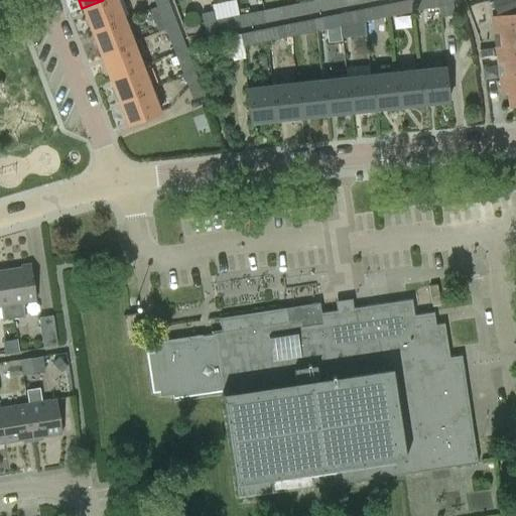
[(91,31),(124,19),(116,0),(103,0),(82,8),(91,31)]
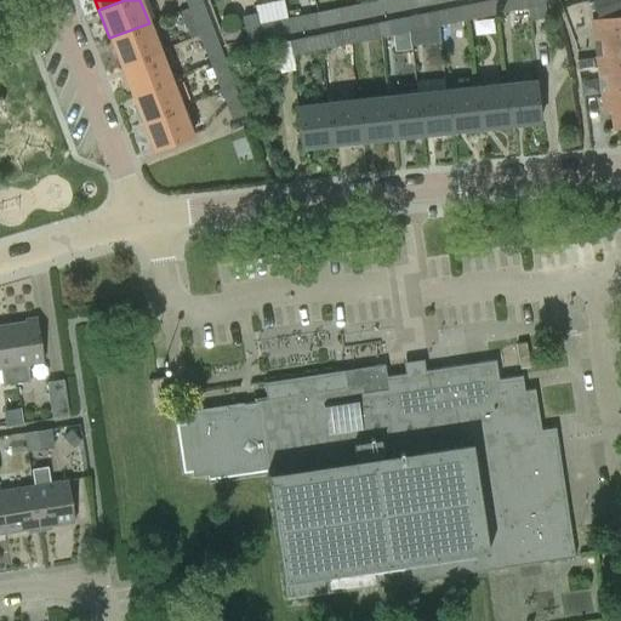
[(315,0),(318,11),(315,12),(320,27),(349,21),(345,6),(340,7),(339,0),(315,0)]
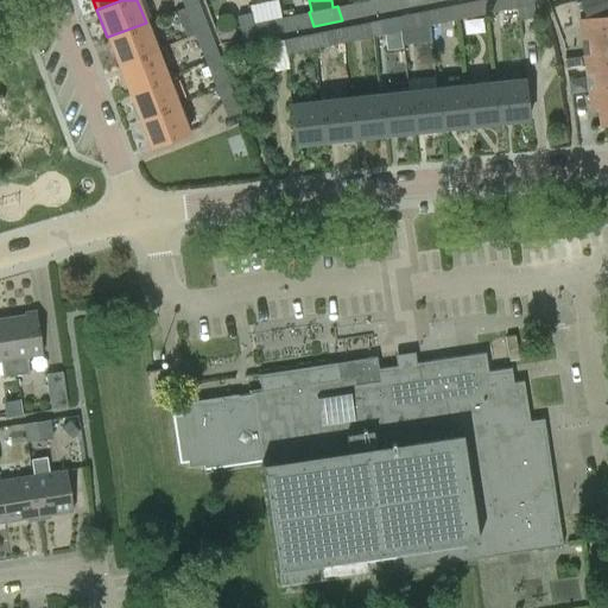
[(337,6),(342,20),(371,14),(366,0),(337,6)]
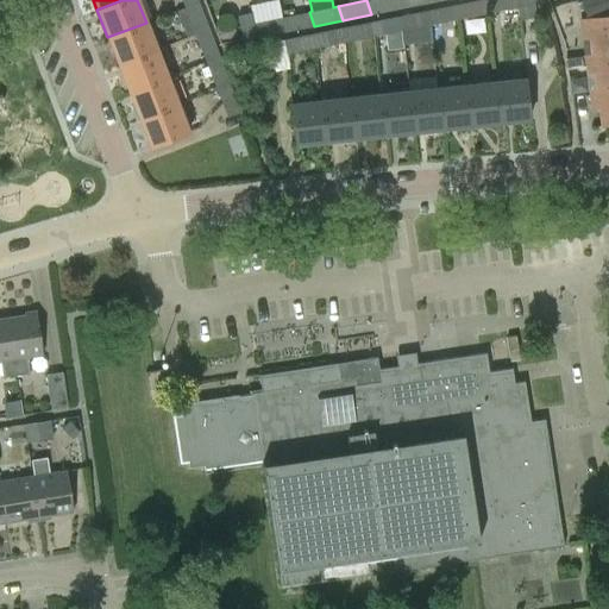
[(400,8),(397,0),(366,0),(371,14),(400,8)]
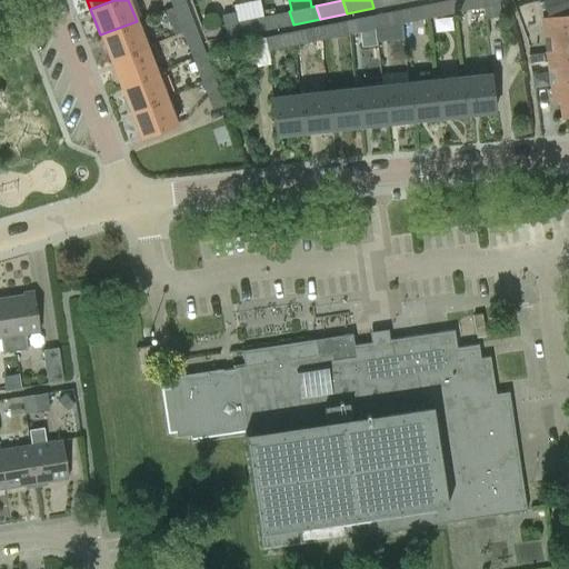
[(456,12),(453,0),(446,0),(427,5),(428,18),(456,12)]
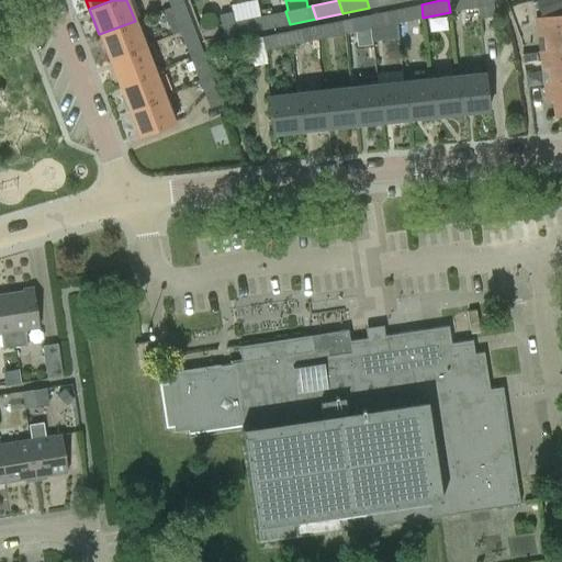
[(448,0),(450,12),(476,7),(479,19),(495,15),(492,0),(448,0)]
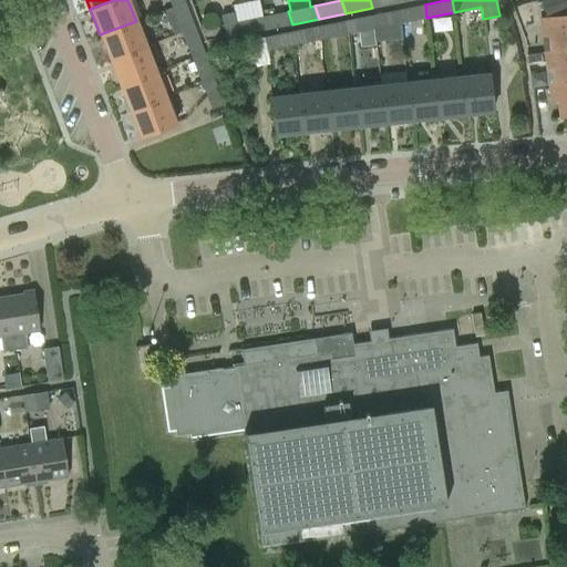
[(566,7),(566,0),(543,0),(540,1),(545,16),(566,7)]
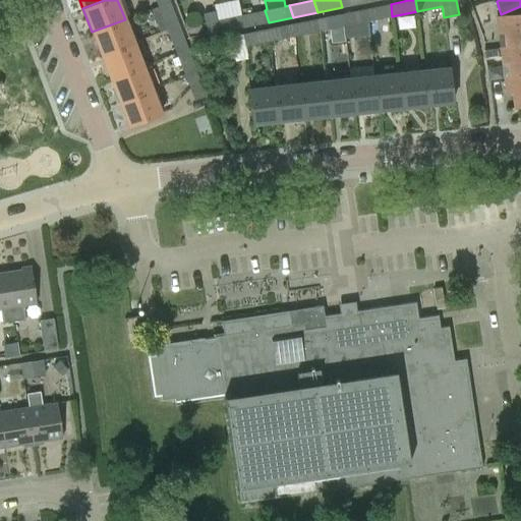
[(166,30),(178,25),(170,2),(158,6),(150,9),(155,23),(157,22),(161,32),(166,30)]
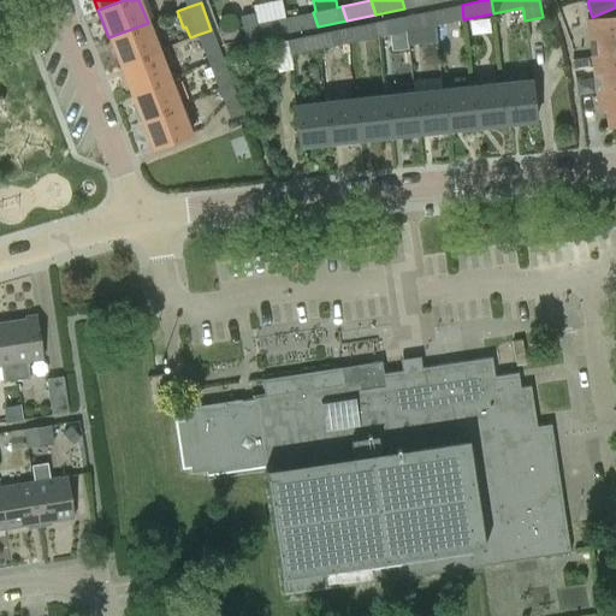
[(463,19),(462,5),(433,10),(434,25),(446,23),(463,19)]
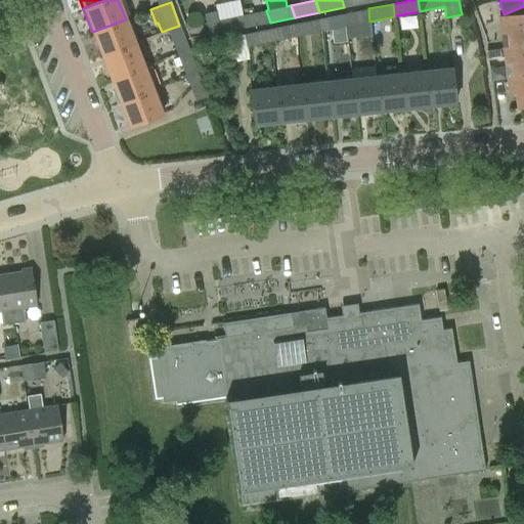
[(369,22),(368,8),(344,13),(345,27),(354,25),(369,22)]
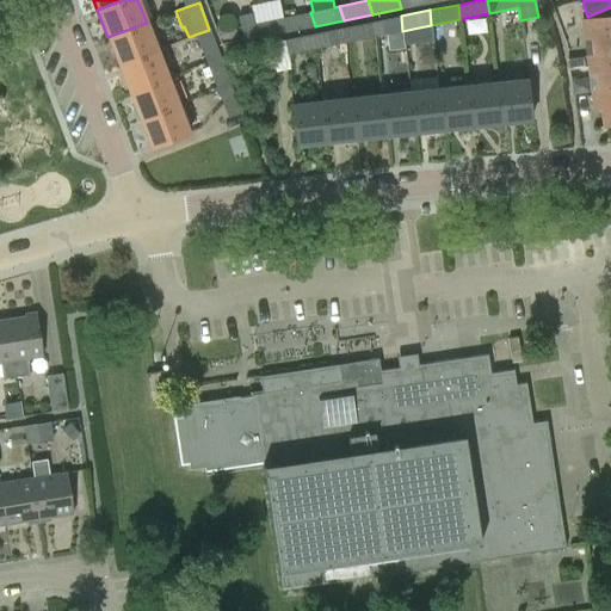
[(242,42),(285,32),(282,18),(253,24),(251,13),(238,16),(242,42)]
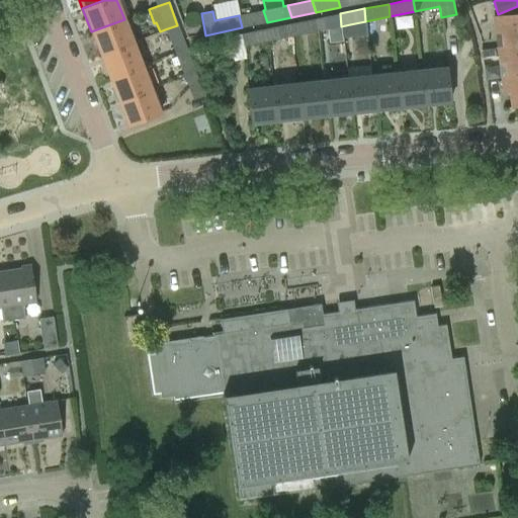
[(242,27),(255,25),(251,12),(239,15),(242,27)]
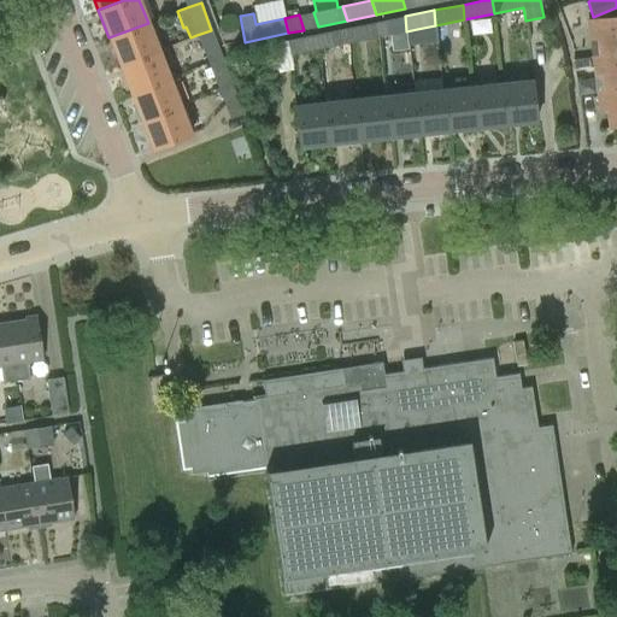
[(406,31),(405,16),(376,22),(377,37),(406,31)]
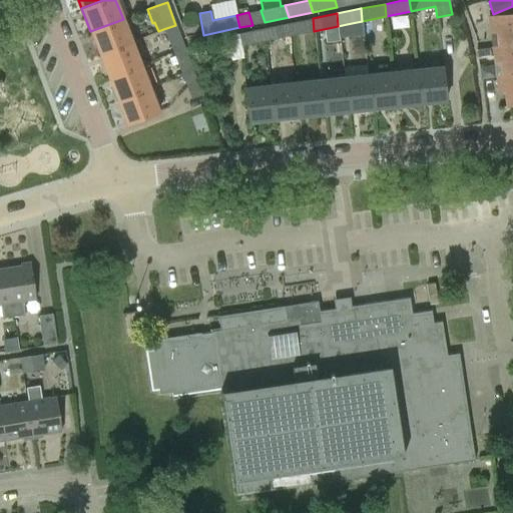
[(493,48),(512,45),(512,14),(488,18),(490,33),(497,32),(499,46),(493,47),(493,48)]
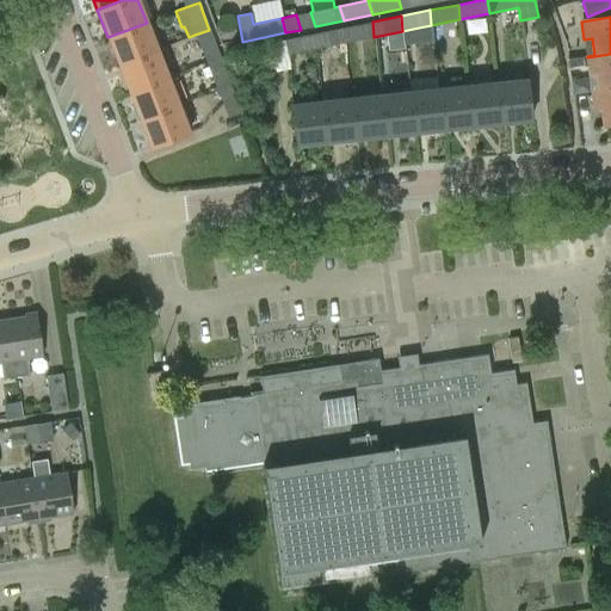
[(374,37),(372,22),(343,28),(345,43),(362,39),(374,37)]
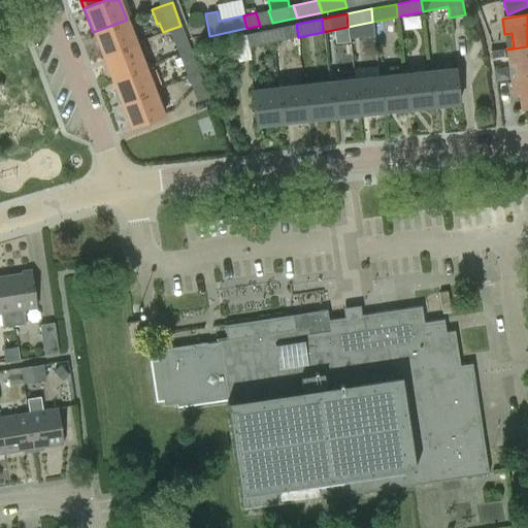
[(93,32),(102,56),(136,42),(127,20),(93,32)]
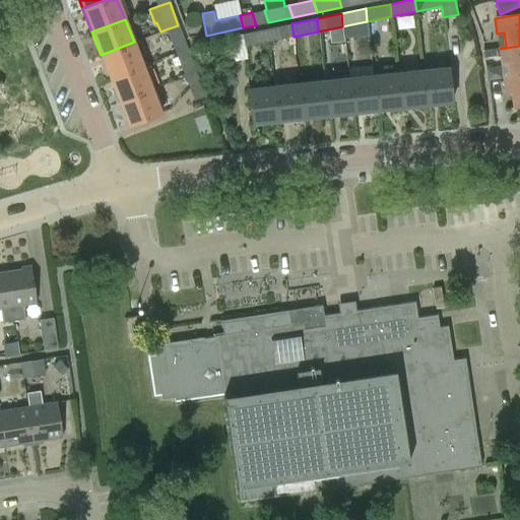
[(367,21),(351,24),(353,39),(369,38),(367,21)]
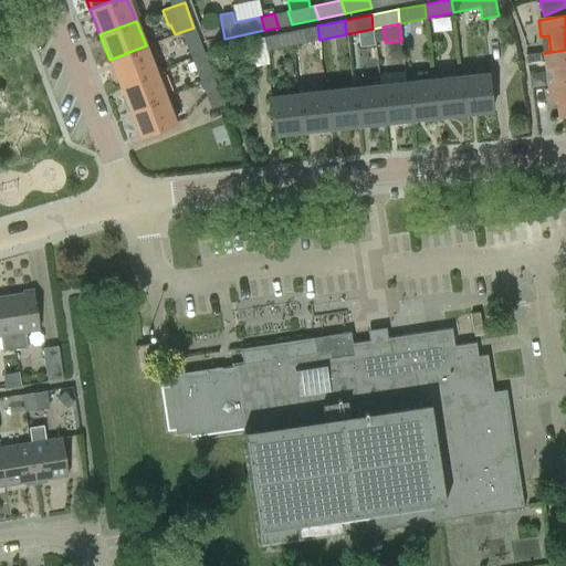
[(320,40),(317,25),(303,29),(306,42),(320,40)]
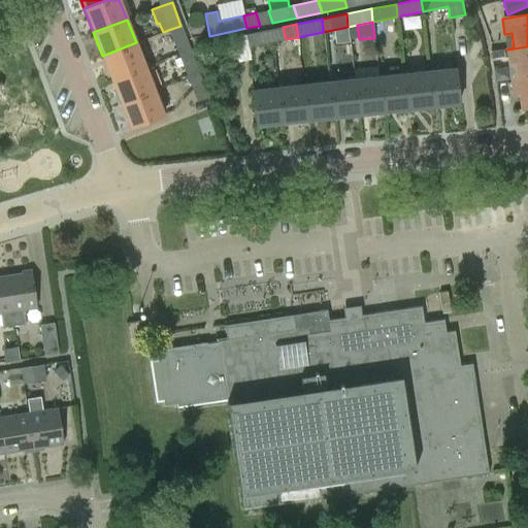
[(177,54),(190,48),(180,26),(168,30),(177,54)]
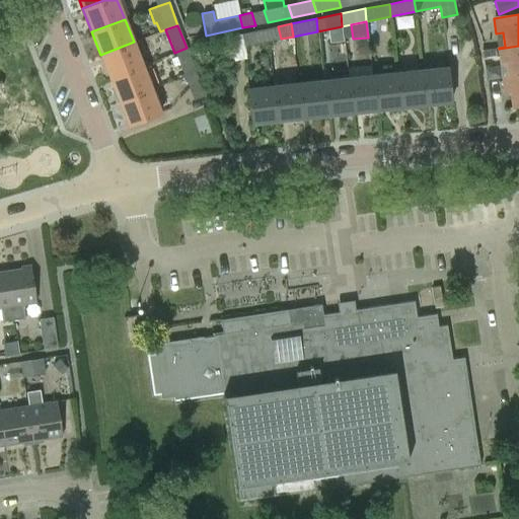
[(267,28),(253,31),(256,44),(269,42),(267,28)]
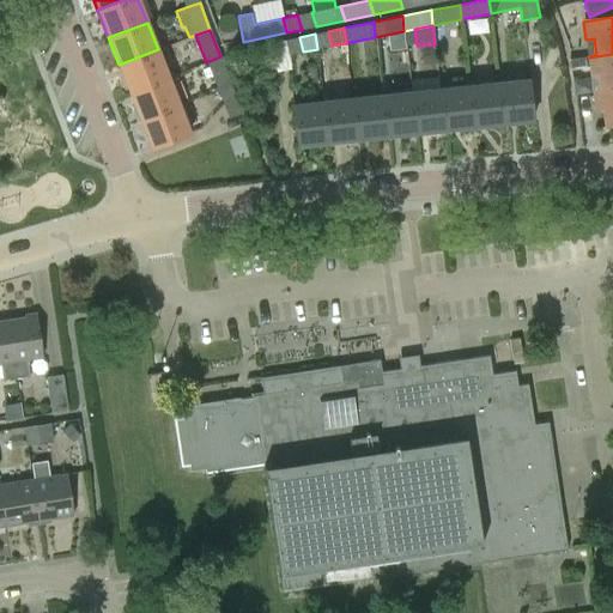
[(285,40),(271,42),(275,70),(291,67),(289,55),(285,41),(285,40)]
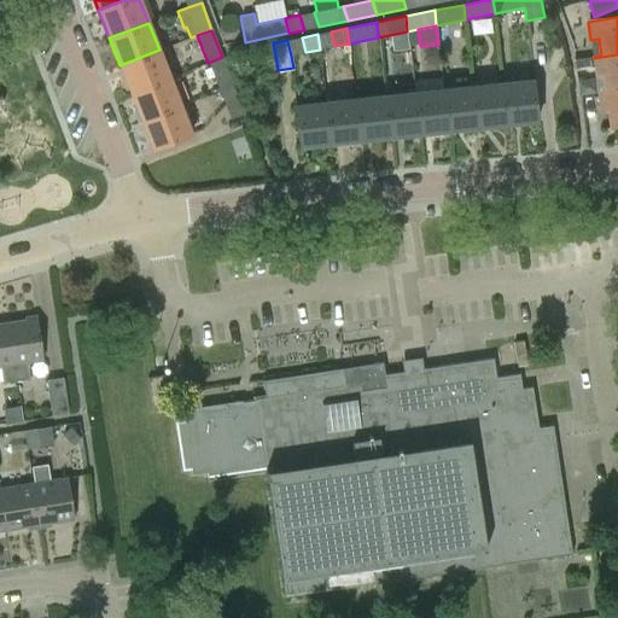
[(159,50),(120,65),(130,93),(170,77),(159,50)]
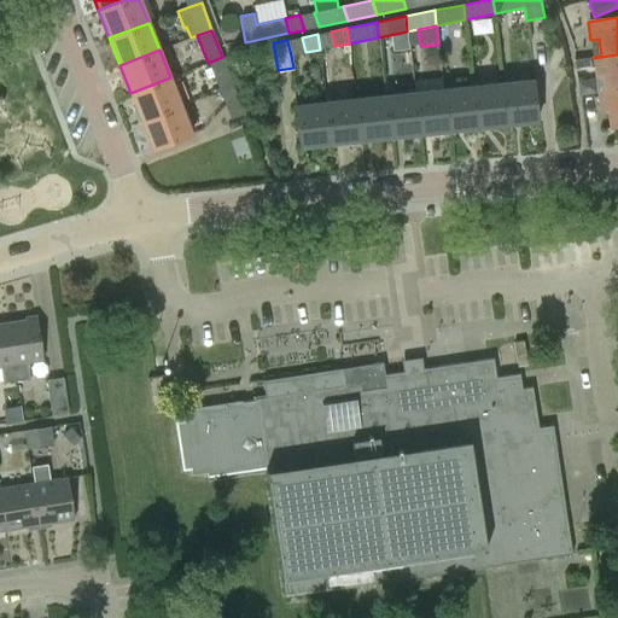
[(604,75),(606,92),(617,91),(617,54),(594,58),(596,75),(604,75)]
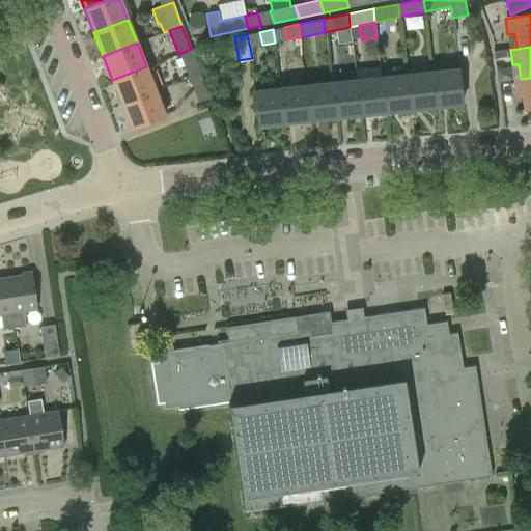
[(200,73),(191,49),(178,54),(188,78),(200,73)]
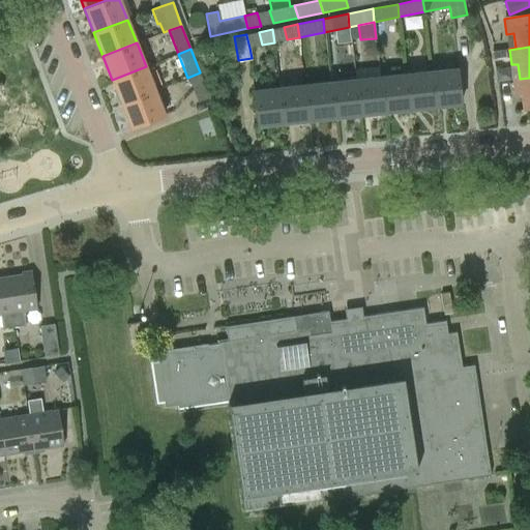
[(492,52),(493,60),(505,58),(504,50),(492,52)]
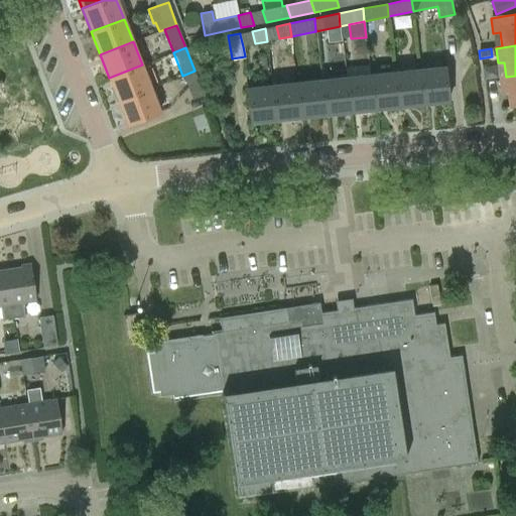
[(142,65),(109,78),(118,101),(151,88),(142,65)]
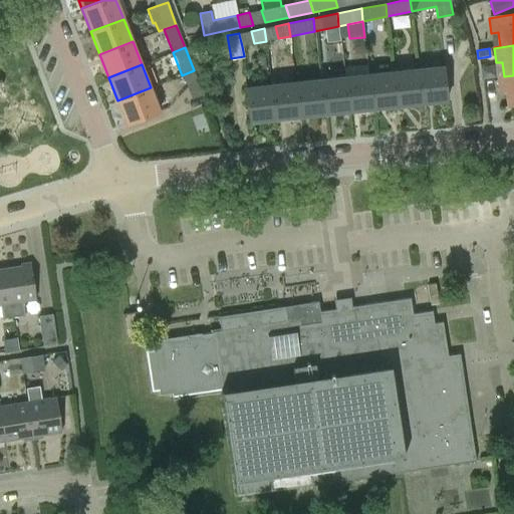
[(443,67),(418,70),(421,104),(447,101),(443,67)]
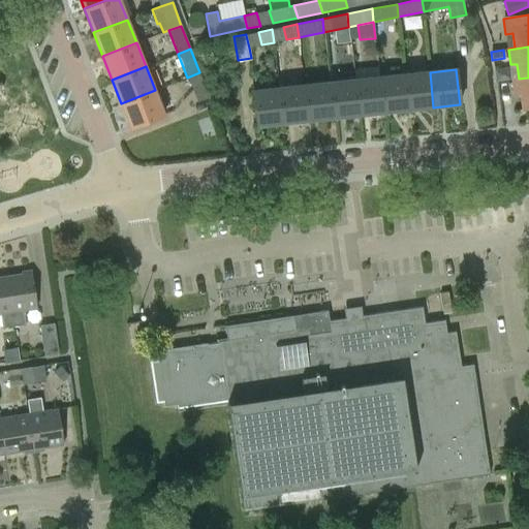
[(199,72),(187,78),(197,102),(210,98),(199,72)]
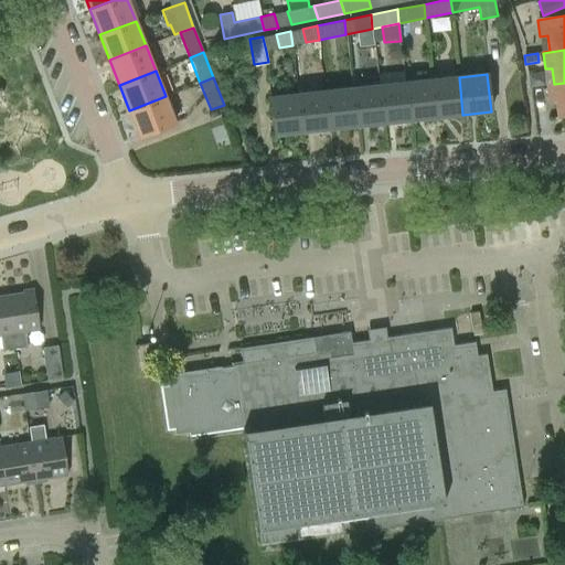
[(462,115),(459,77),(432,80),(436,117),(462,115)]
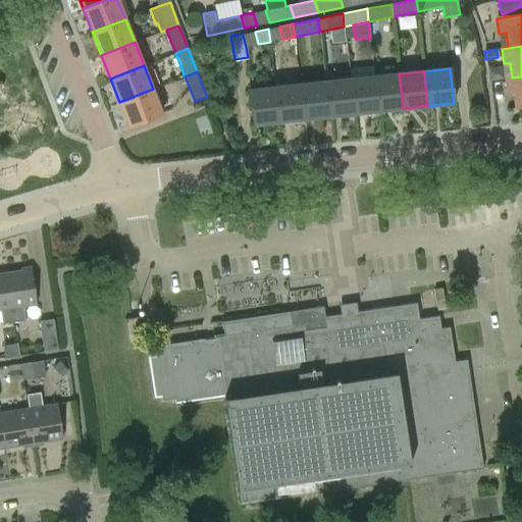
[(374,76),(377,111),(403,108),(399,73),(374,76)]
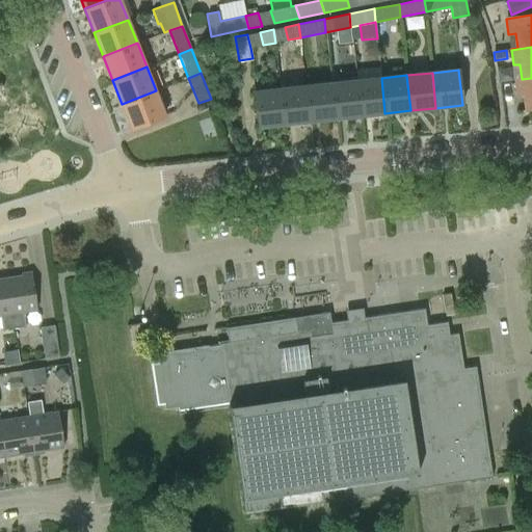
[(355,80),(360,115),(384,113),(381,78),(355,80)]
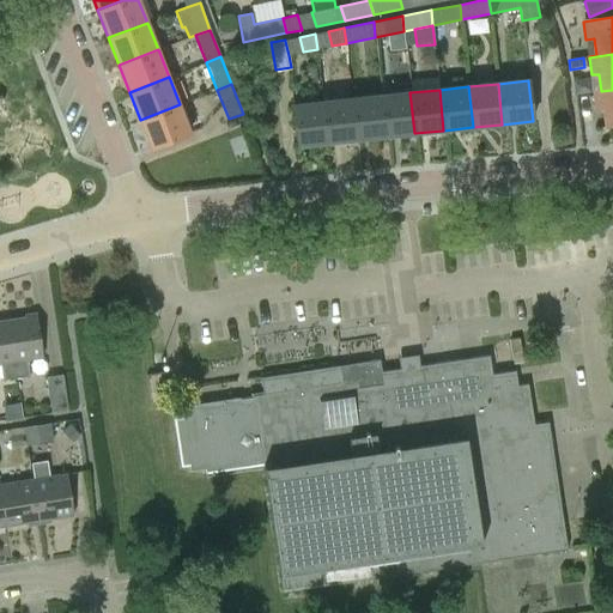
[(612,90),(601,91),(601,92),(594,93),(596,109),(604,109),(606,127),(612,126),(612,90)]
